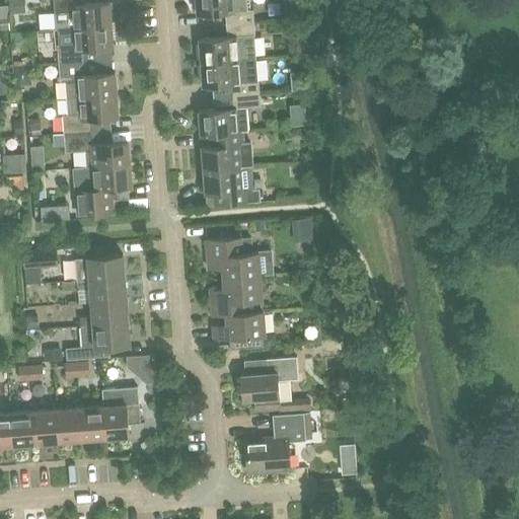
[(80,0),(52,0),(55,28),(109,23),(107,0),(98,0),(80,1),(80,0)]
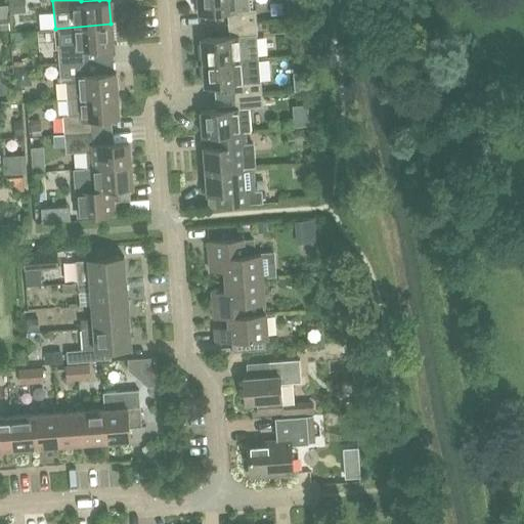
[(197,0),(199,13),(226,10),(227,25),(257,22),(256,8),(250,9),(249,0),(197,0)]
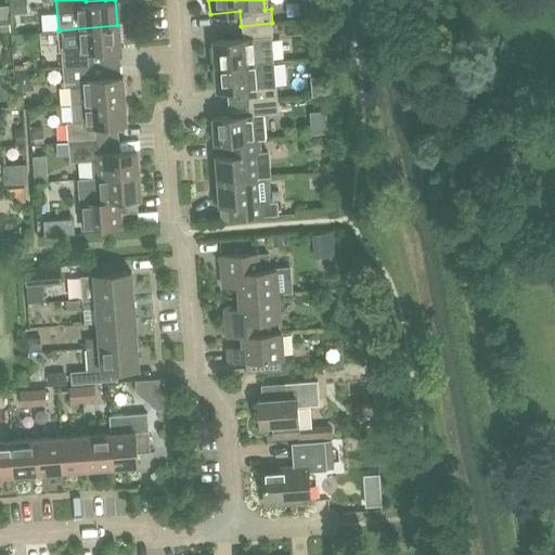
[(9,20),(0,20),(0,30),(9,30),(9,20)]
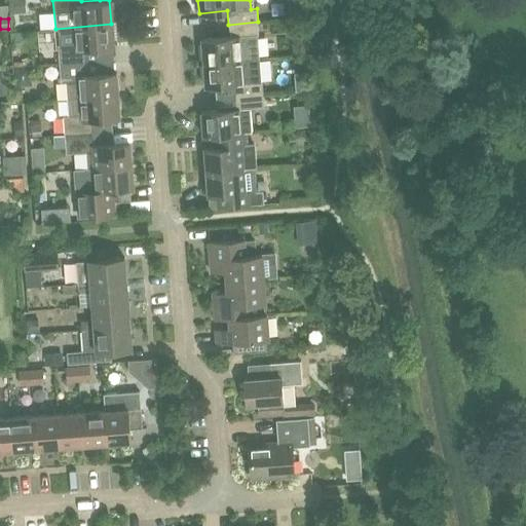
[(229,36),(201,39),(203,64),(242,61),(253,60),(259,60),(257,34),(259,34),(258,22),(228,25),(229,36)]
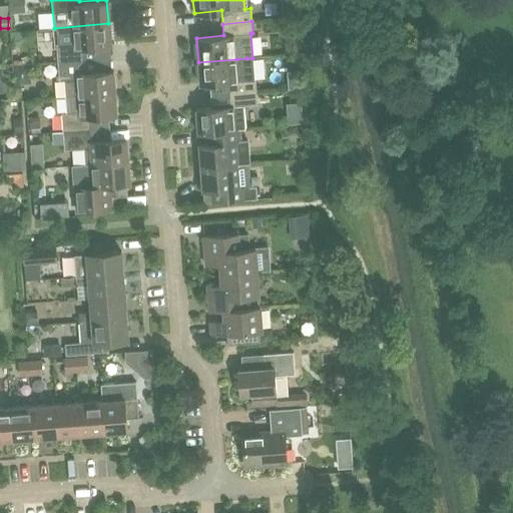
[(108,23),(54,28),(57,62),(111,57),(110,43),(108,23)]
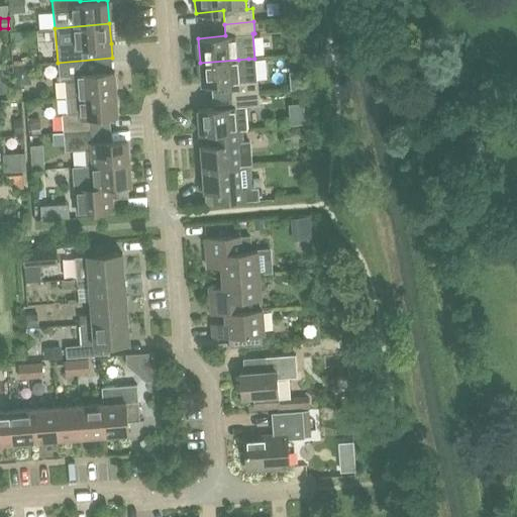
[(298,41),(287,42),(288,56),(299,55),(298,41)]
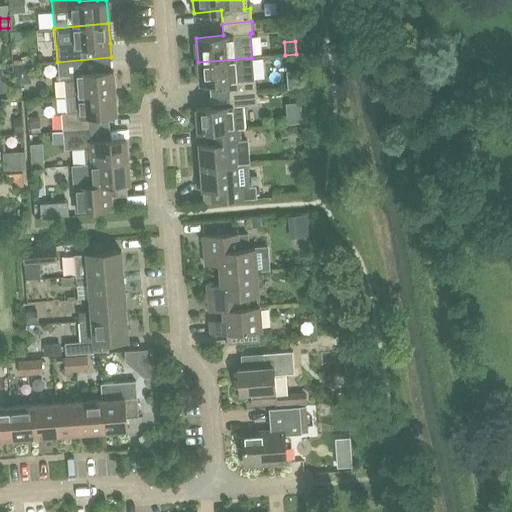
[(111,57),(57,62),(59,81),(63,80),(64,96),(78,95),(114,92),(111,57)]
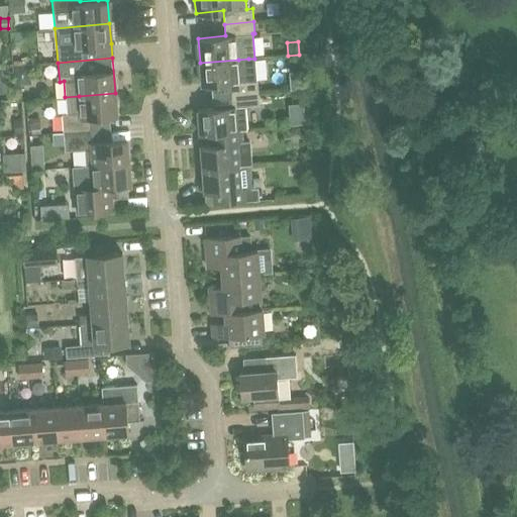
[(238,60),(200,63),(202,84),(211,84),(212,96),(260,93),(265,92),(264,80),(259,81),(259,79),(249,80),(248,59),(238,60)]
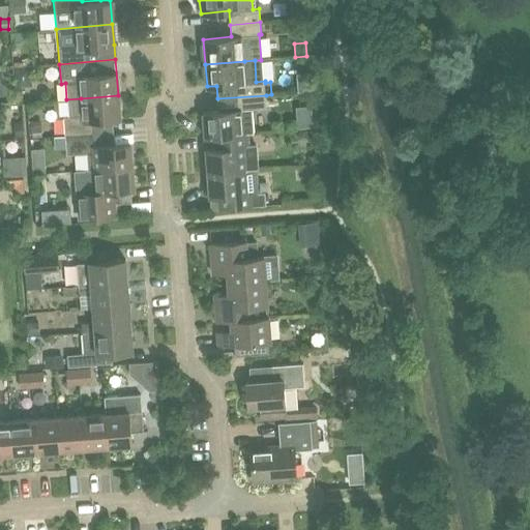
[(22,101),(21,87),(12,87),(13,101),(22,101)]
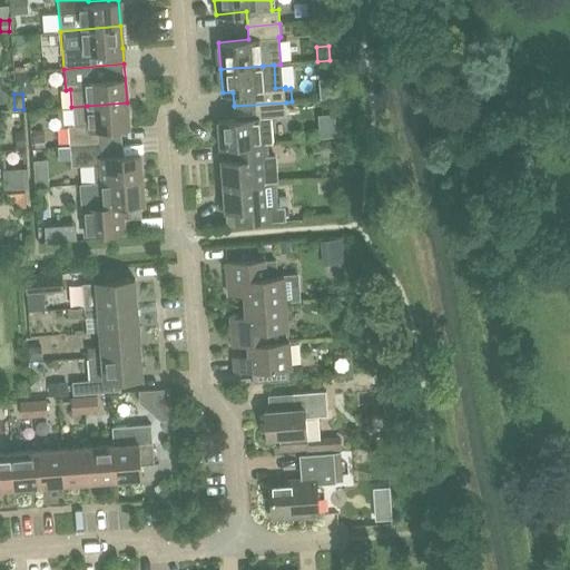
[(74,126),(69,126),(70,145),(121,141),(120,125),(129,124),(127,102),(87,106),(71,107),(74,126)]
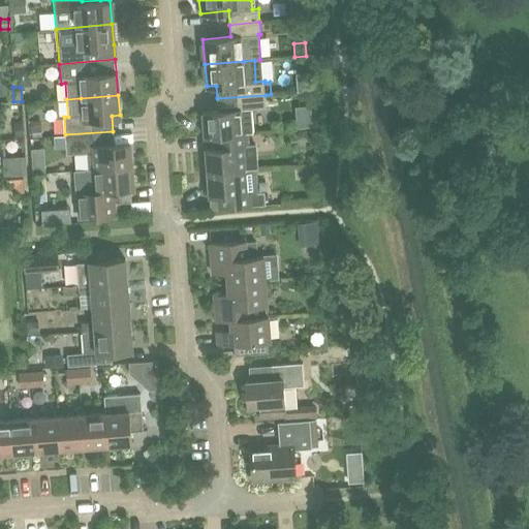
[(218,111),(203,113),(205,137),(215,136),(252,133),(250,110),(267,109),(266,95),(217,98),(218,111)]
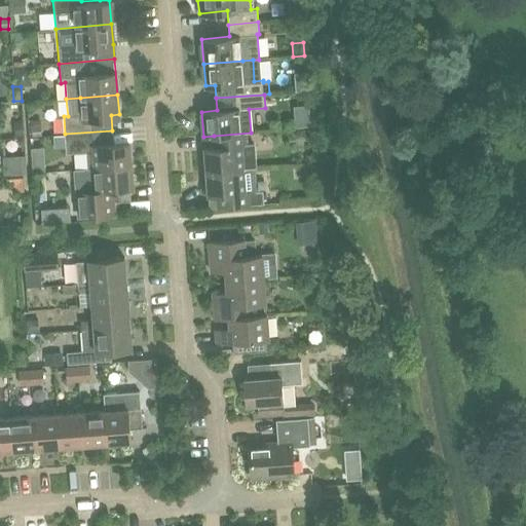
[(40,119),(31,120),(32,137),(39,136),(39,132),(41,132),(40,119)]
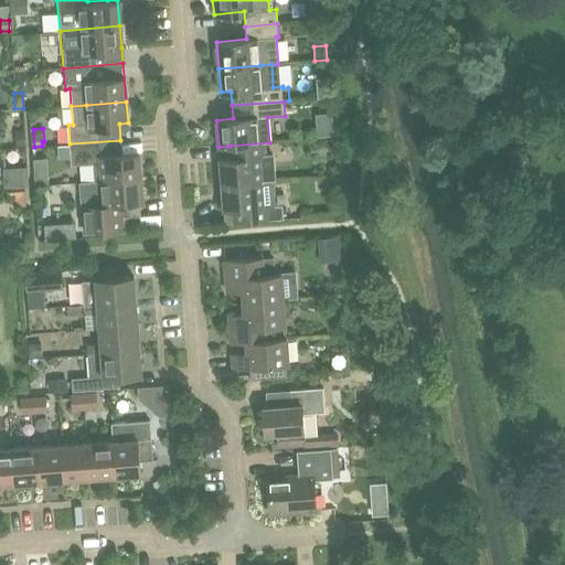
[(27,132),(14,132),(16,148),(28,147),(27,132)]
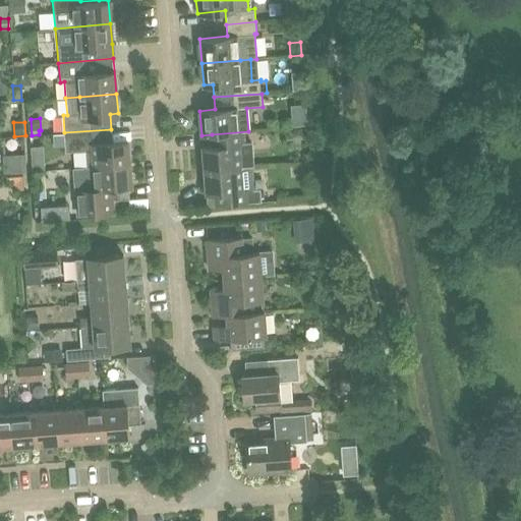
[(111,129),(64,132),(66,152),(83,151),(85,166),(130,163),(128,141),(113,142),(111,129)]
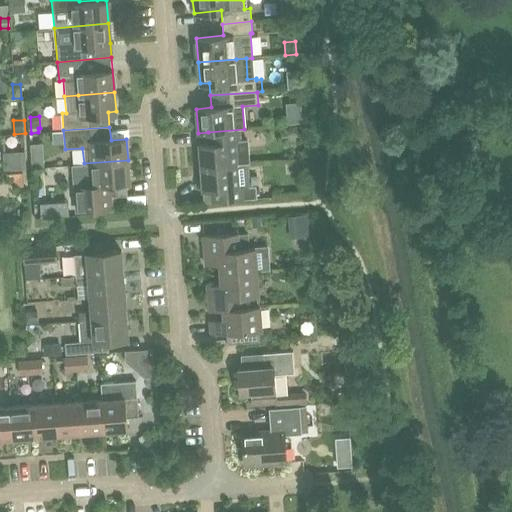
[(209,144),(198,144),(200,168),(248,164),(246,141),(241,142),(240,129),(208,132),(209,144)]
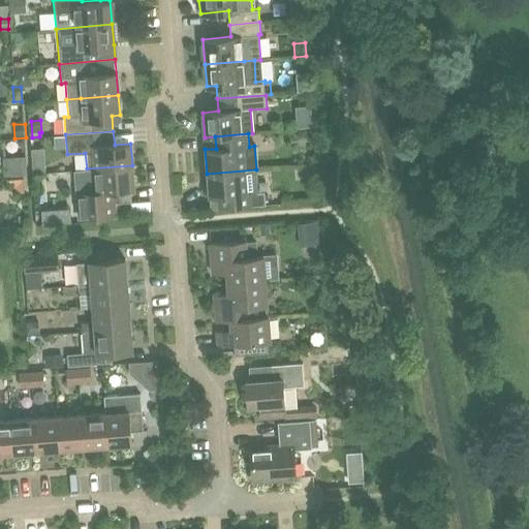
[(42,160),(31,161),(32,174),(43,173),(42,160)]
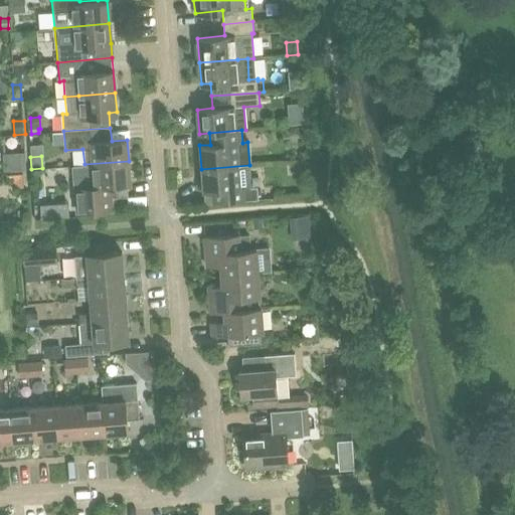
[(26,169),(25,161),(4,162),(4,170),(26,169)]
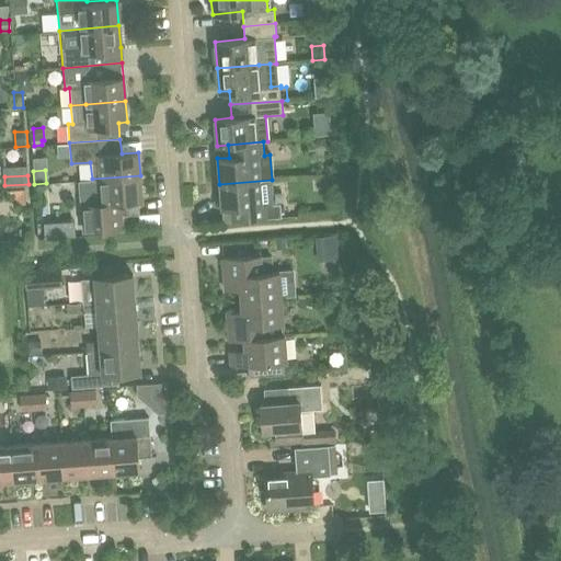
[(141,195),(140,175),(101,179),(102,192),(82,194),(83,214),(84,214),(86,226),(111,224),(110,212),(114,212),(113,197),(141,195)]
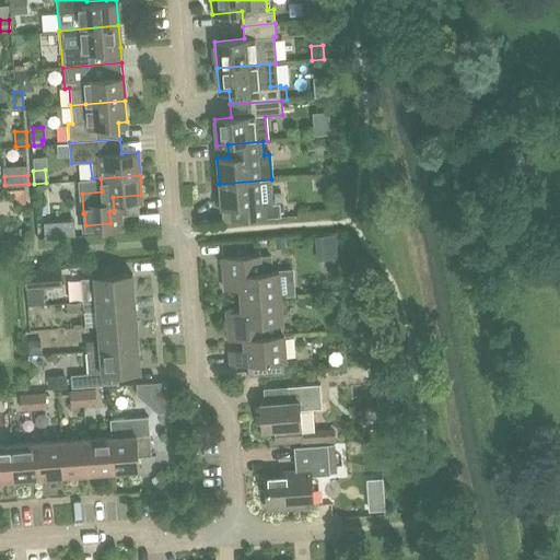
[(221,208),(232,207),(233,221),(281,217),(280,203),(273,203),(271,179),(219,184),(221,208)]
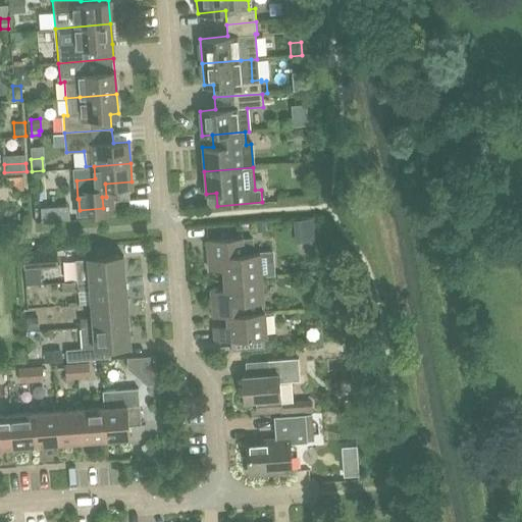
[(16,193),(23,192),(22,176),(7,177),(7,185),(15,185),(16,193)]
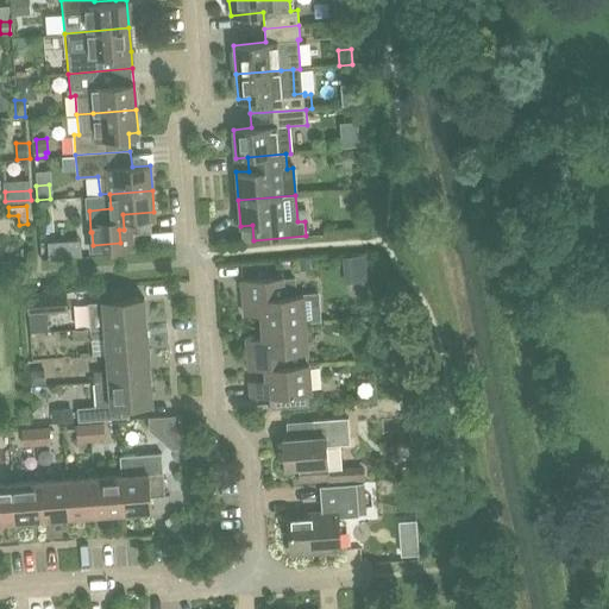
[(46,243),(48,259),(57,258),(56,242),(46,243)]
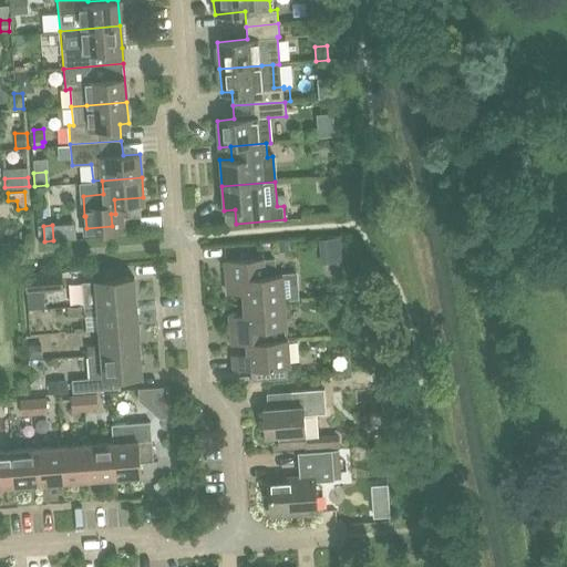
[(340,235),(319,237),(320,253),(332,251),(333,261),(344,260),(343,245),(341,245),(340,235)]
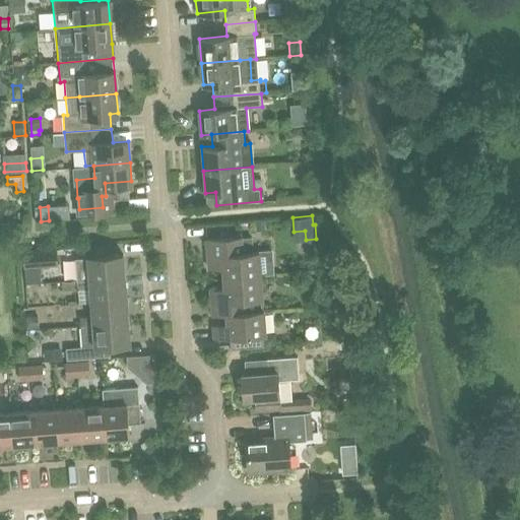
[(255,224),(256,233),(264,232),(264,224),(255,224)]
